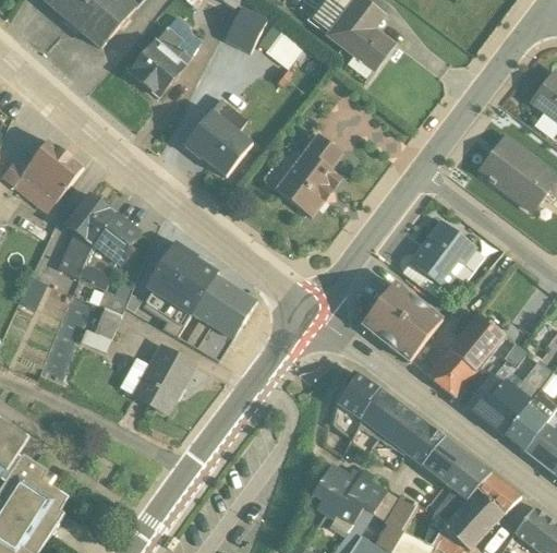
[(41,0),(100,50),(138,5),(132,0),(41,0)]
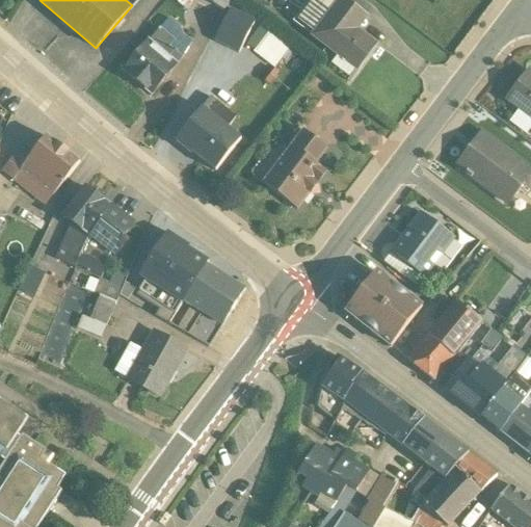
[(209,0),(224,8),(229,0),(209,0)]
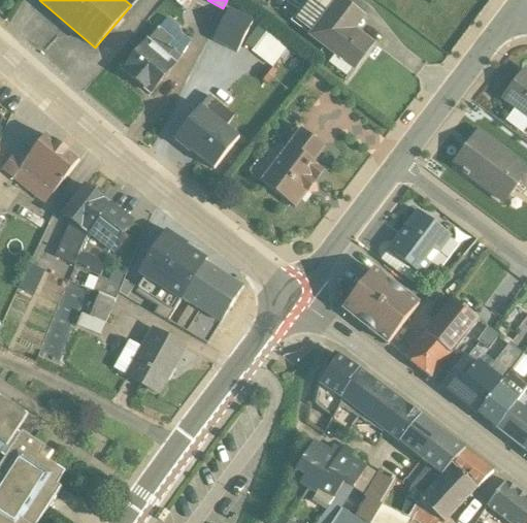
[(366,13),(347,0),(302,0),(290,18),(308,31),(307,33),(354,69),(375,41),(375,40),(357,27),(366,13)]
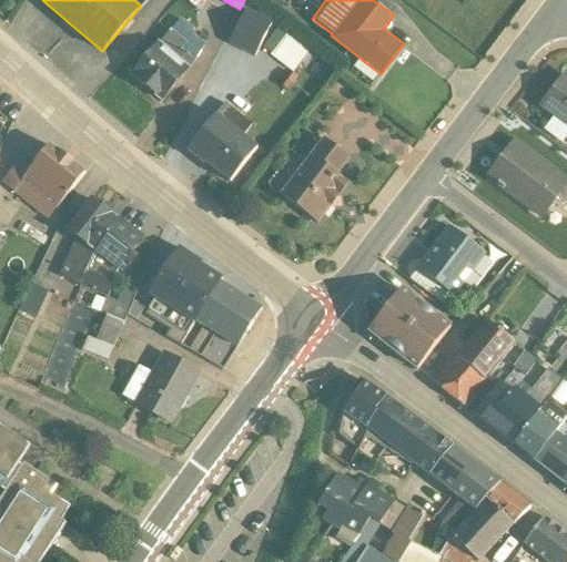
[(273,21),(246,7),(229,41),(255,54),(273,21)]
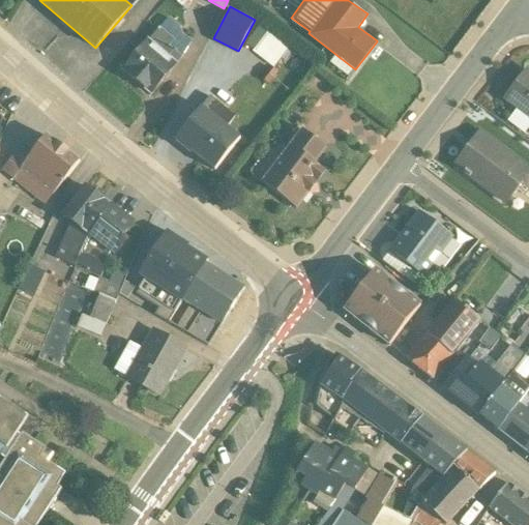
[(179,26),(168,17),(123,68),(151,91),(181,55),(190,39),(180,29),(179,26)]
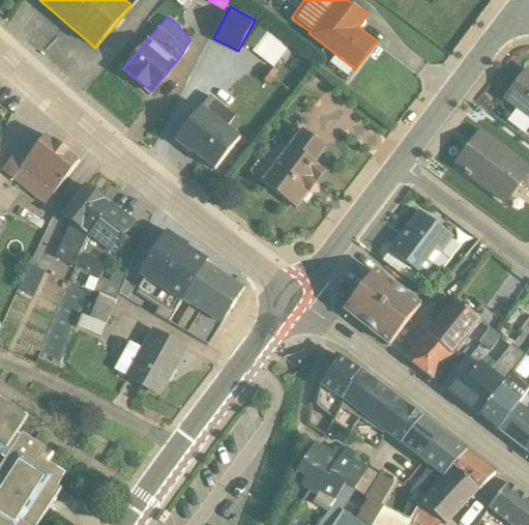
[(291,44),(269,27),(253,49),(273,65),(291,44)]
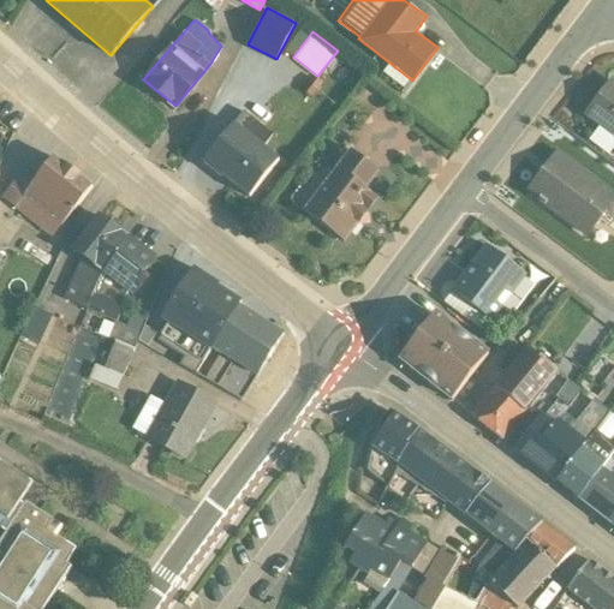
[(613,81),(612,79),(586,112),(600,121),(586,138),(607,154),(613,144),(613,81)]
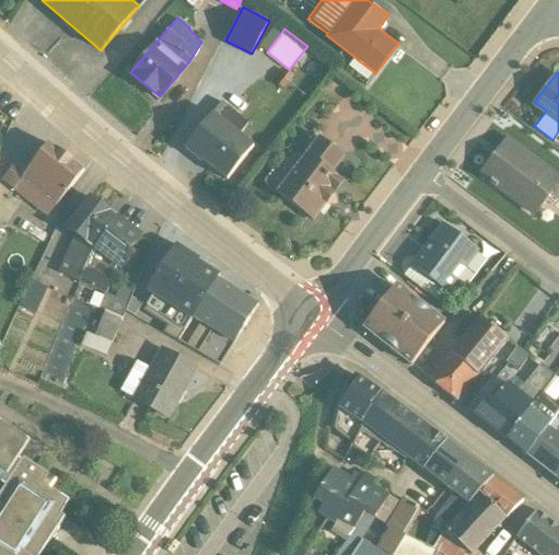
[(248,119),(221,99),(185,146),(200,158),(202,157),(226,176),(253,142),(240,131),(248,119)]
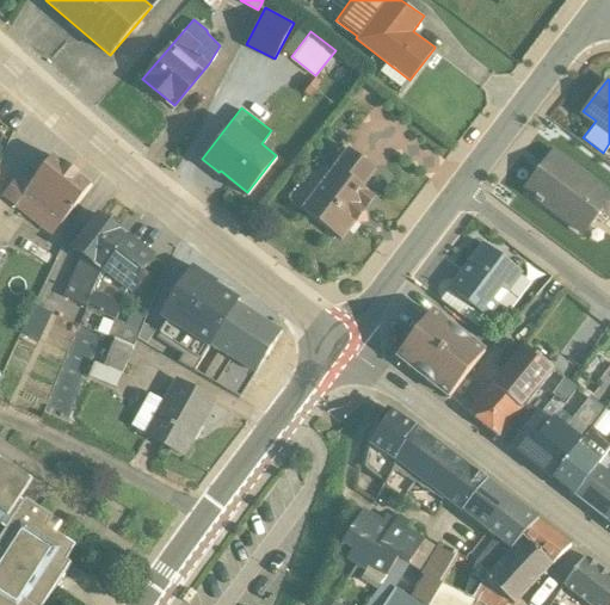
[(337,233),(342,236),(350,226),(353,226),(353,221),(374,195),(363,185),(375,167),(349,148),(303,208),(326,226),(325,229),(333,236),(337,233)]
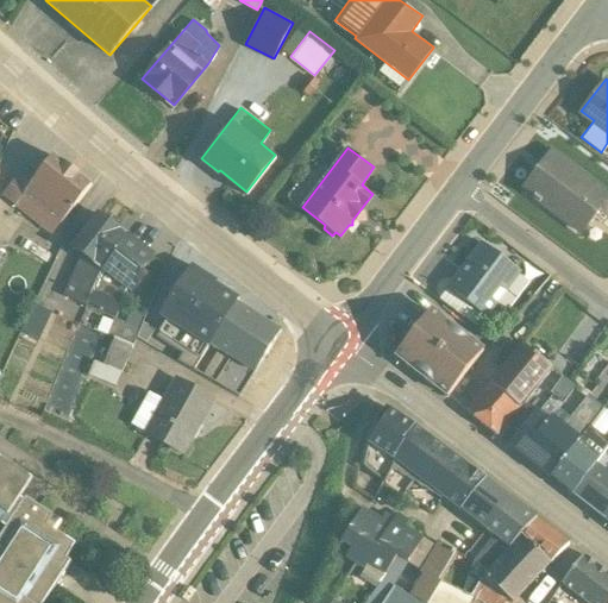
[(607,190),(552,149),(524,186),(534,194),(534,195),(539,199),(540,199),(580,230),(607,193),(607,190)]
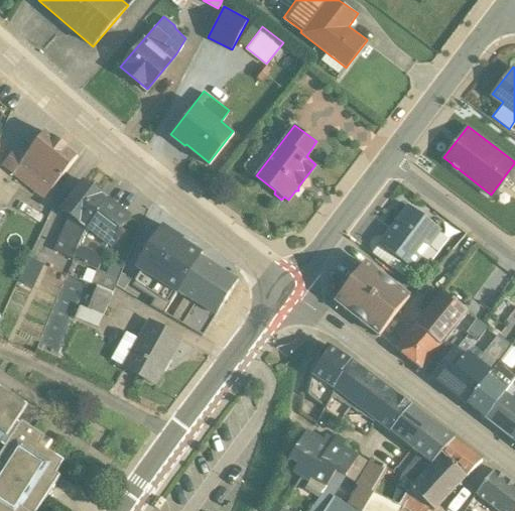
[(16,144),(1,163),(43,197),(77,155),(44,130),(26,152),(16,144)]
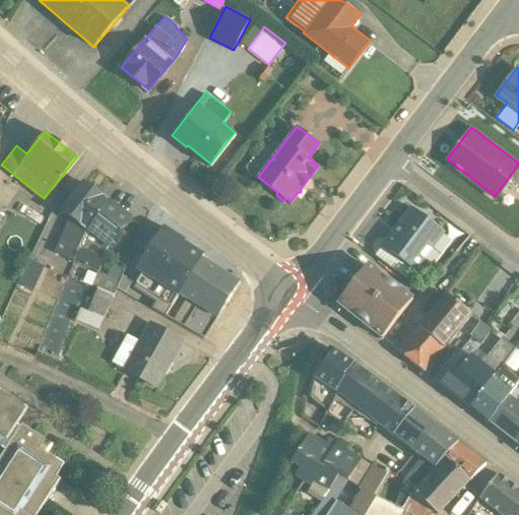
[(110,198),(83,178),(60,208),(69,216),(54,250),(73,259),(85,230),(110,198)]
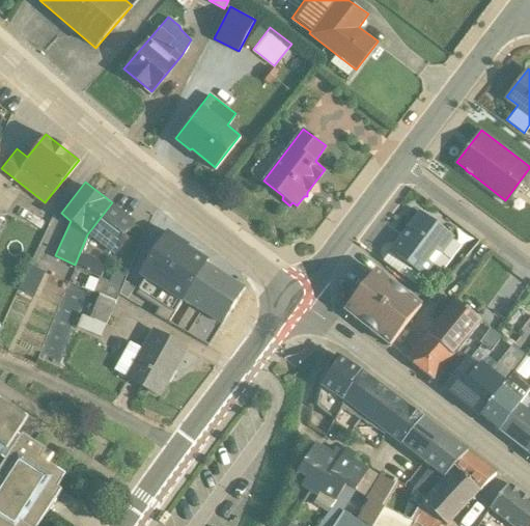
[(124,234),(135,220),(112,202),(87,234),(75,265),(98,276),(93,288),(100,291),(99,293),(116,299),(120,284),(100,276),(109,251),(115,255),(129,239),(124,234)]
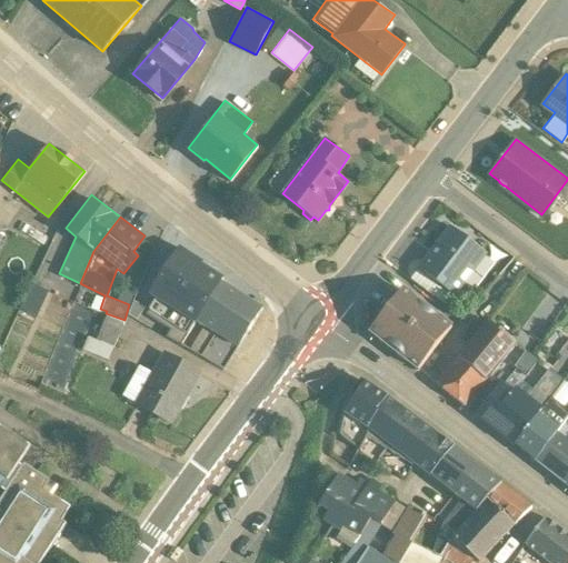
[(486,251),(450,224),(410,277),(446,303),(486,251)]
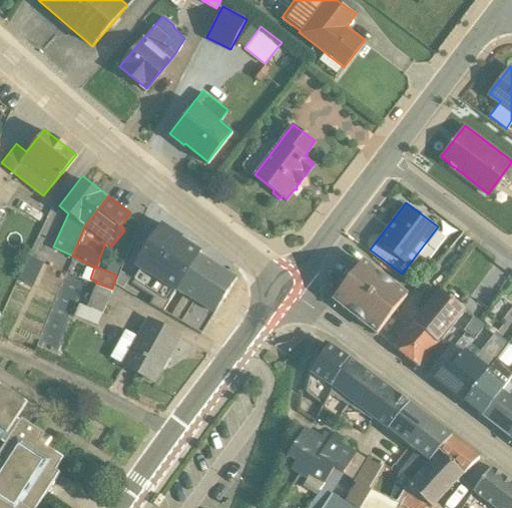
[(150,302),(163,310),(176,290),(198,254),(199,251),(172,233),(173,231),(161,223),(135,265),(140,268),(132,281),(154,295),(150,302)]
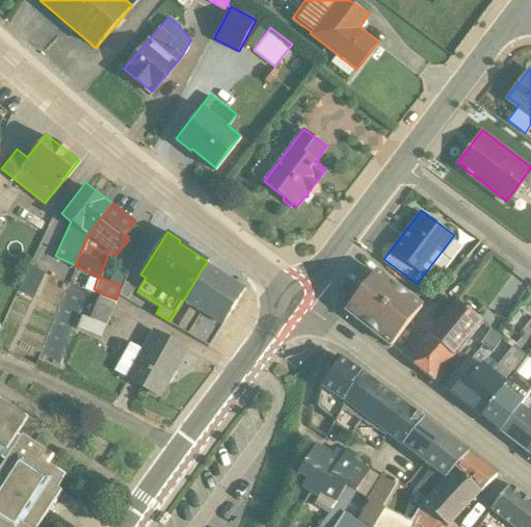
[(245,287),(206,263),(183,300),(190,305),(177,325),(209,344),(210,344),(245,287)]
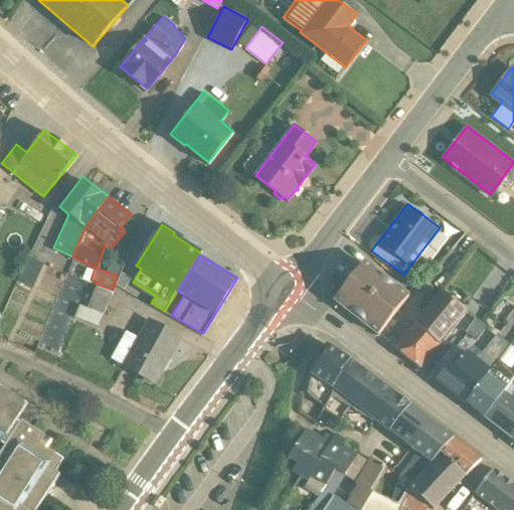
[(29,256),(18,279),(32,285),(43,263),(29,256)]
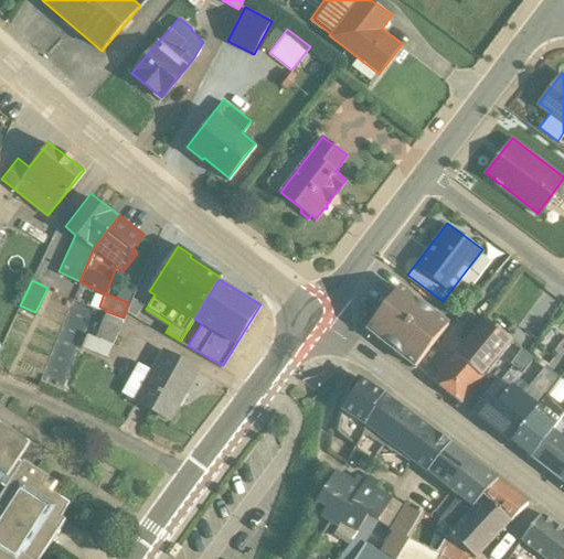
[(448,323),(400,285),(368,326),(415,364),(448,323)]
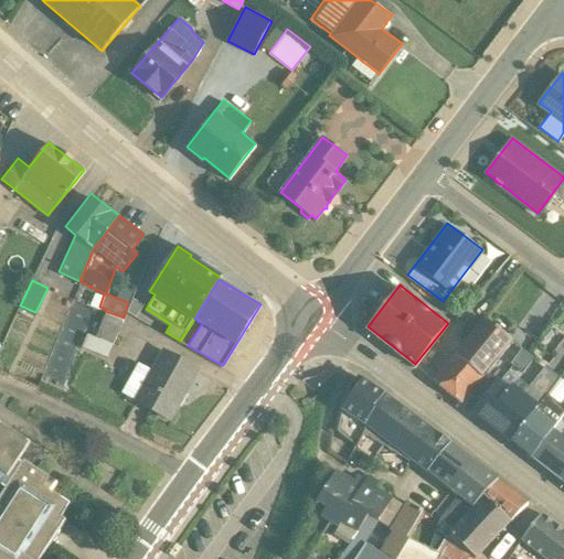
[(86,332),(82,345),(107,355),(124,318),(105,311),(95,335),(86,332)]
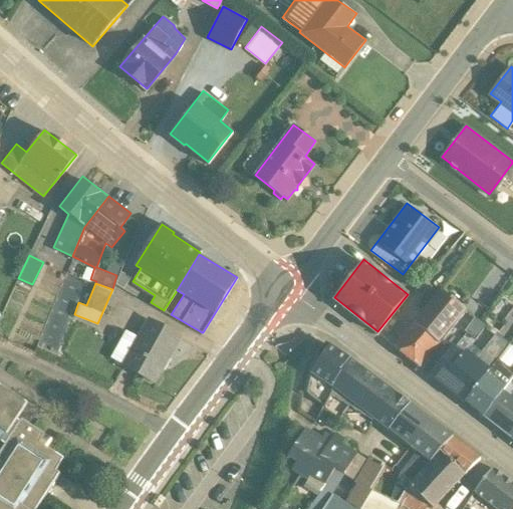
[(439,341),(465,310),(465,308),(441,289),(414,321),(439,341)]
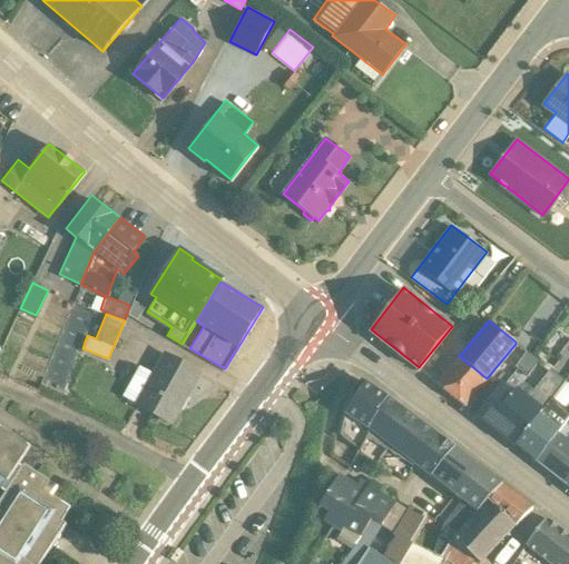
[(538,358),(526,349),(514,366),(527,374),(538,358)]
